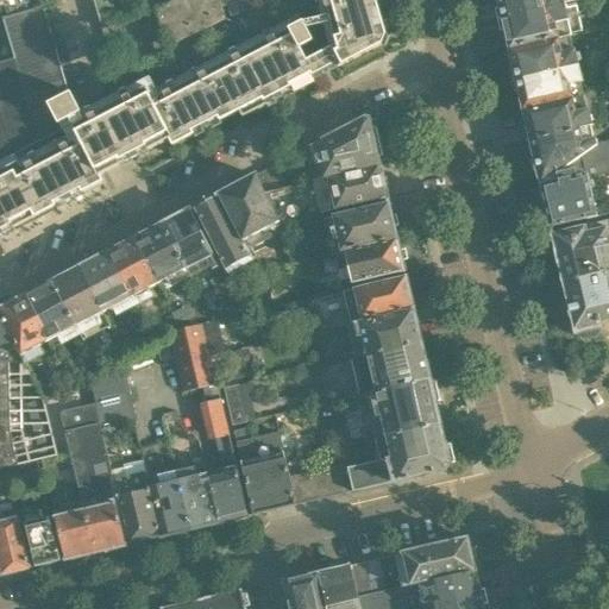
[(16,156),(0,163),(0,236),(35,218),(68,200),(104,182),(100,176),(133,158),(135,158),(139,156),(136,149),(146,143),(150,150),(171,138),(175,145),(208,127),(240,111),(242,111),(245,117),(267,106),(263,99),(272,94),(275,101),(278,99),(283,96),(280,90),(289,86),(292,92),(314,81),(338,69),(337,68),(382,44),(385,35),(375,0),(315,0),(330,48),(325,50),(326,50),(307,61),(300,48),(313,41),(302,22),(299,16),(286,23),(212,61),(156,90),(149,77),(81,113),(70,93),(69,94),(48,105),(58,125),(61,124),(67,137),(18,162),(16,156)]
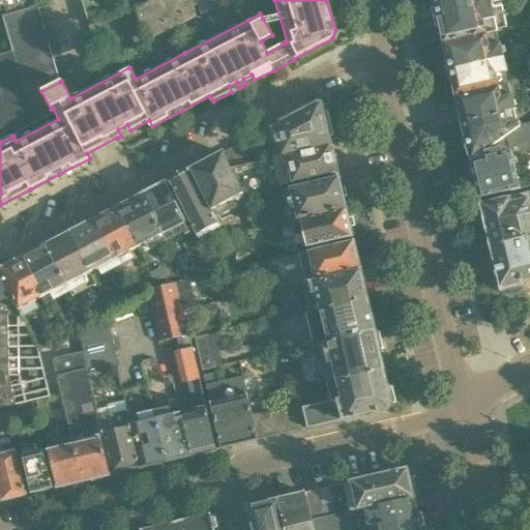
[(1,0),(6,15),(33,7),(30,0),(1,0)]
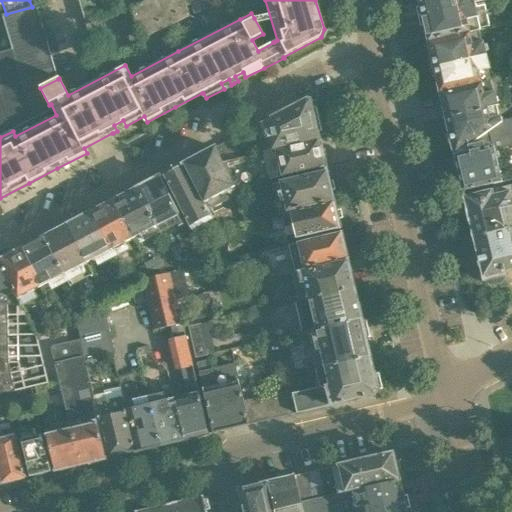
[(98,19),(93,0),(78,0),(85,23),(94,21),(98,19)]
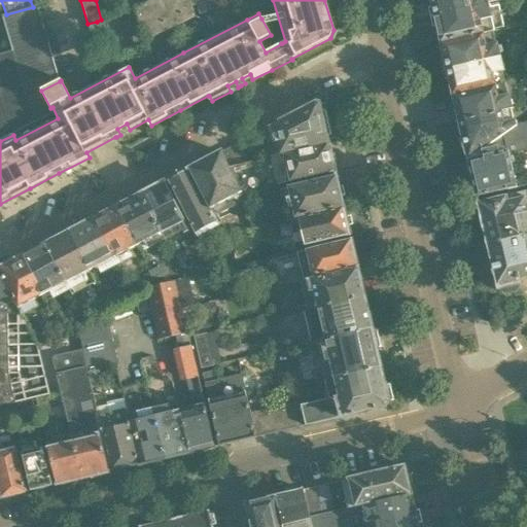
[(192,6),(189,0),(141,0),(145,4),(136,9),(145,40),(196,16),(192,6)]
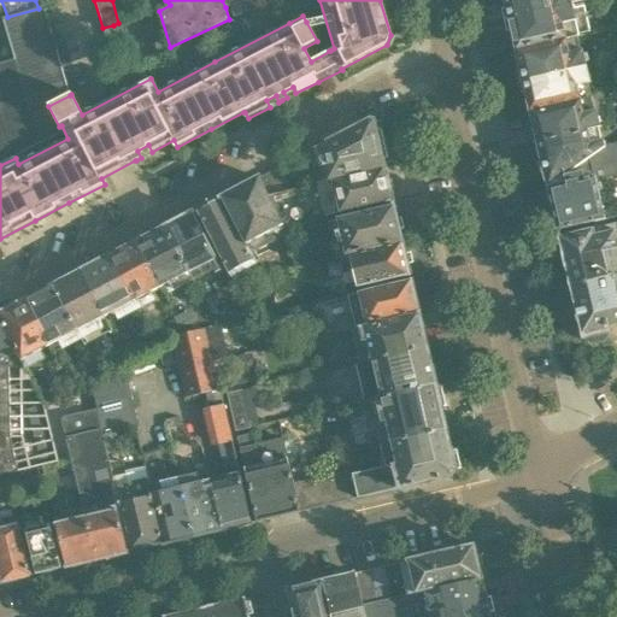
[(250,0),(230,6),(233,16),(286,0),(250,0)]
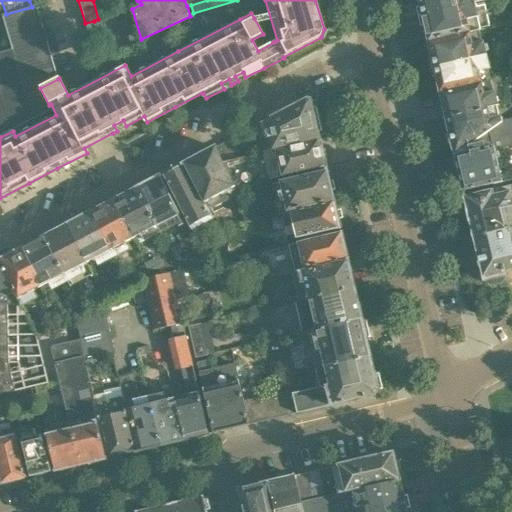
[(418,0),(422,16),(474,4),(473,0),(418,0)]
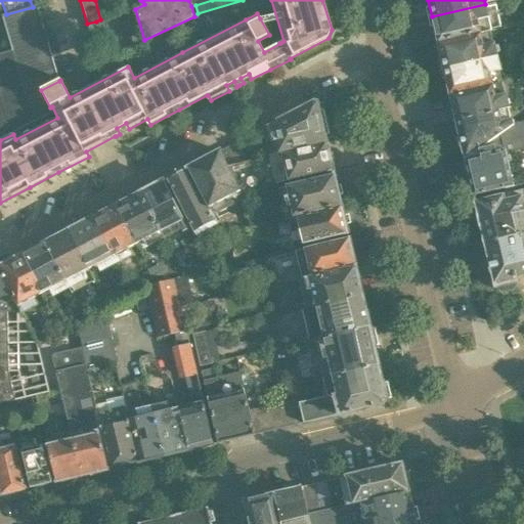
[(509,0),(504,0),(485,4),(432,16),(438,42),(490,30),(490,32),(500,29),(496,11),(511,7),(509,0)]
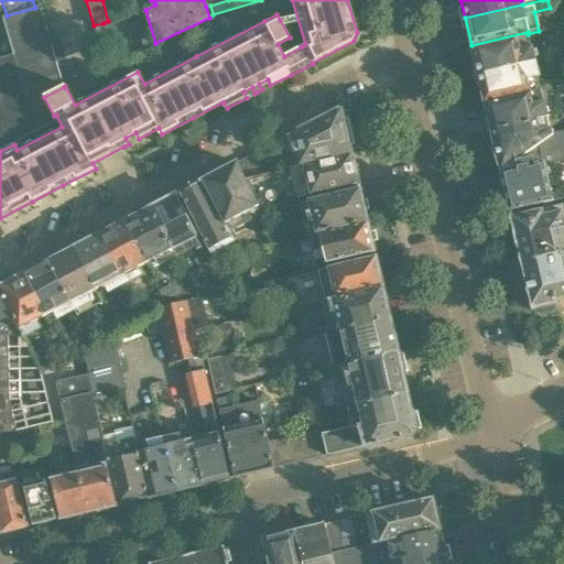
[(0,148),(56,119),(54,116),(44,97),(64,87),(41,6),(35,8),(7,15),(2,18),(13,54),(0,57),(0,148)]
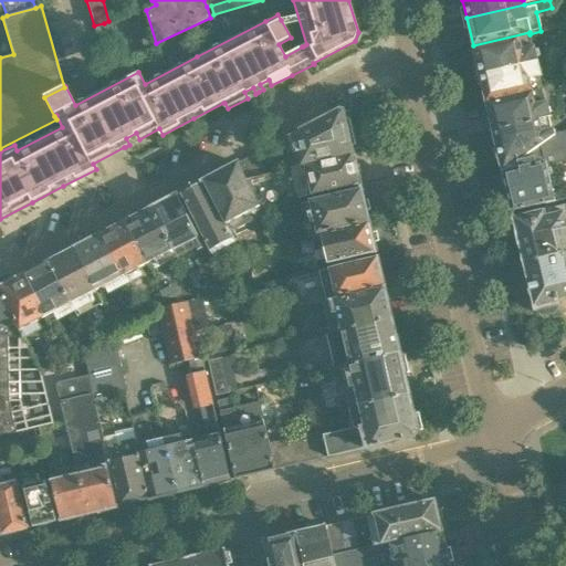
[(104,23),(94,25),(98,41),(108,39),(104,23)]
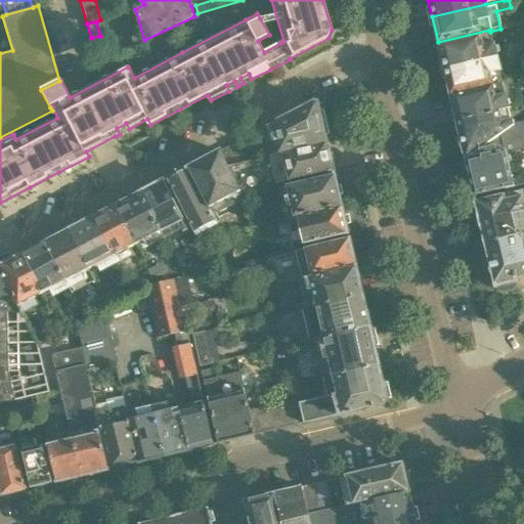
[(490,30),(438,42),(444,69),(498,57),(494,43),(493,43),(490,32),(490,30)]
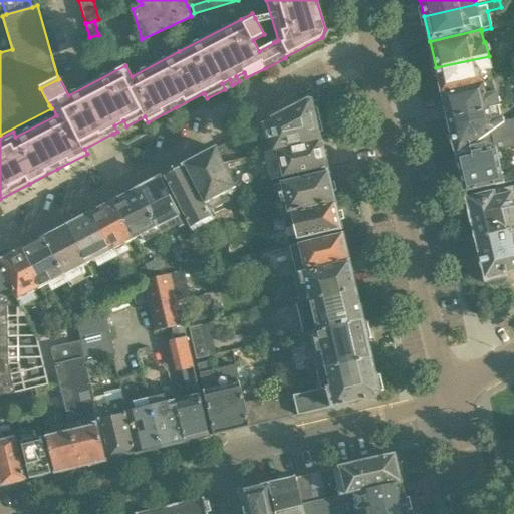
[(492,69),(489,56),(436,67),(442,92),(493,81),(491,69),(492,69)]
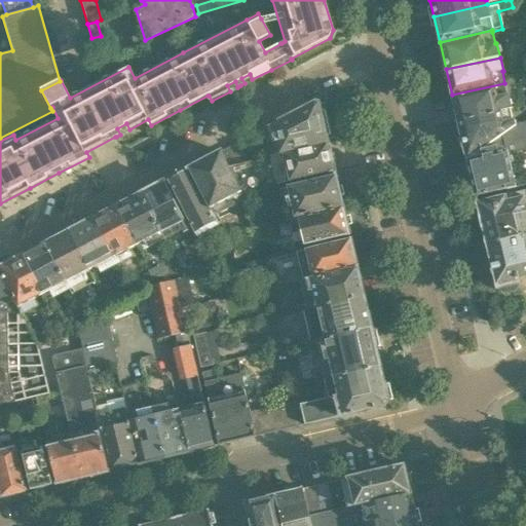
[(501,112),(510,109),(512,109),(509,95),(508,95),(504,83),(452,95),(458,122),(501,112)]
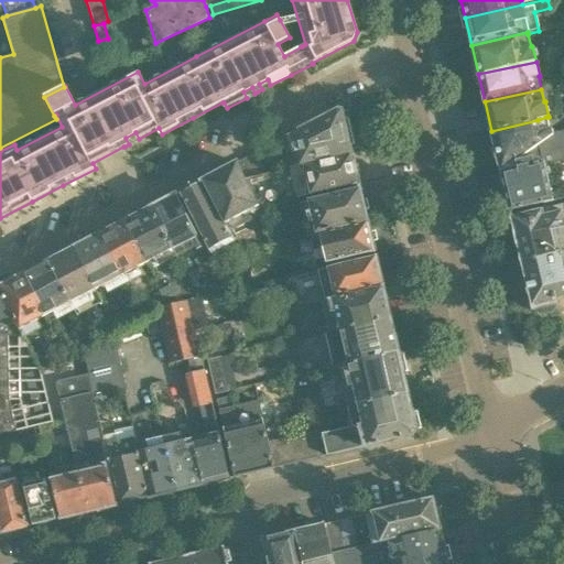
[(300,165),(351,153),(342,110),(338,110),(288,137),(291,149),(296,151),(300,165)]
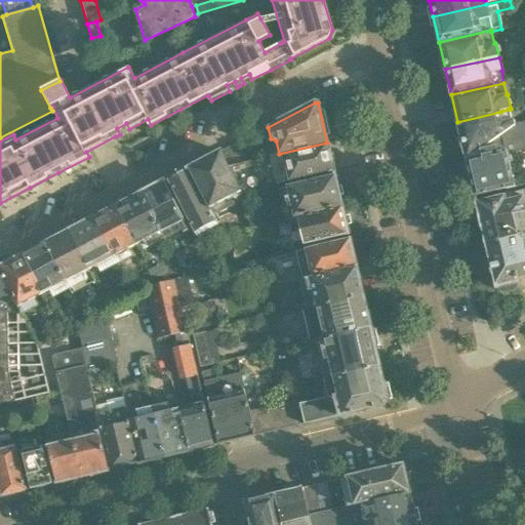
[(509,109),(500,112),(457,122),(467,159),(482,149),(498,137),(499,137),(515,127),(515,124),(514,119),(512,120),(509,109)]
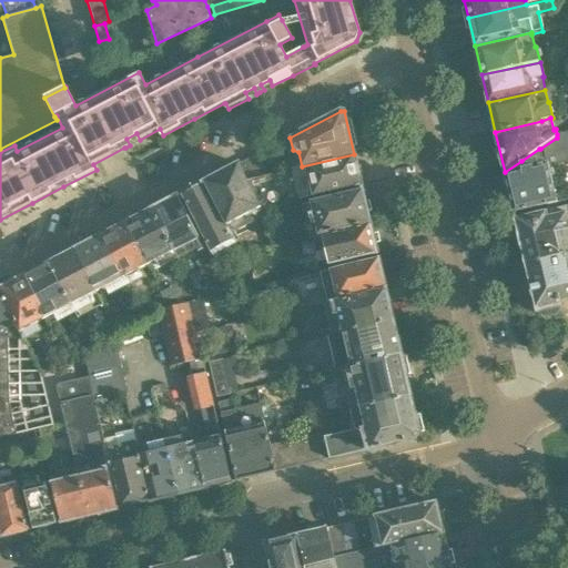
[(537,158),(521,161),(505,172),(508,184),(507,184),(511,201),(515,212),(557,202),(548,169),(567,161),(567,131),(567,132),(557,134),(557,138),(540,149),(544,155),(546,163),(538,164),(537,158)]
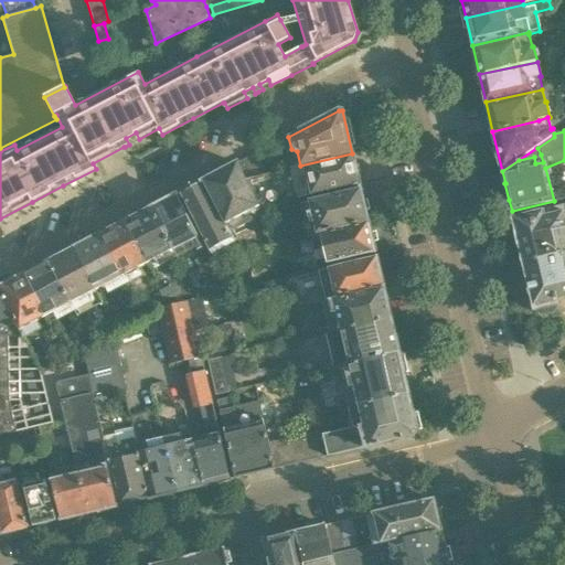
[(352,153),(300,166),(246,179),(245,180),(259,209),(260,211),(262,211),(296,202),(296,199),(359,184),(352,153)]
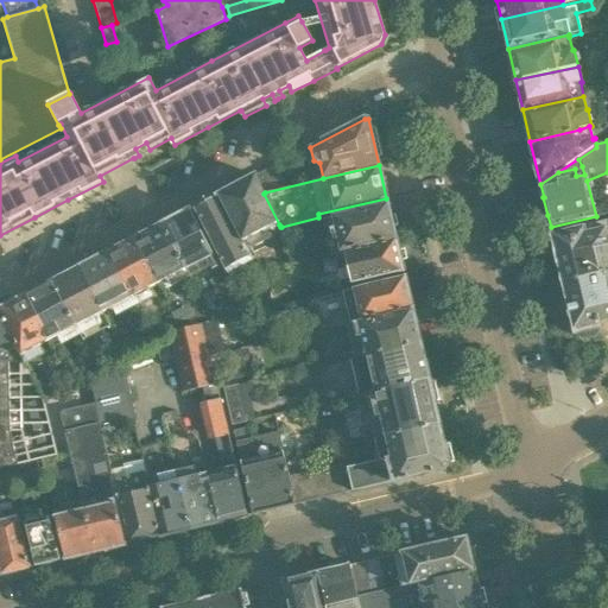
[(264,194),(265,192),(255,176),(219,196),(244,241),(247,239),(252,248),(282,232),(282,227),(280,227),(279,225),(264,194)]
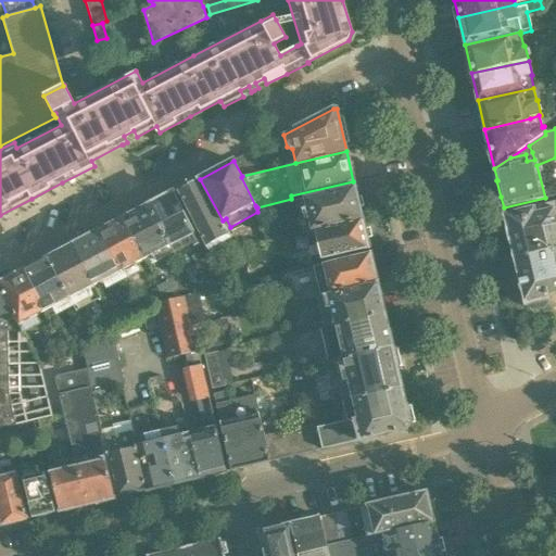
[(200,179),(177,191),(209,251),(231,239),(226,228),(230,227),(226,218),(223,220),(200,179)]
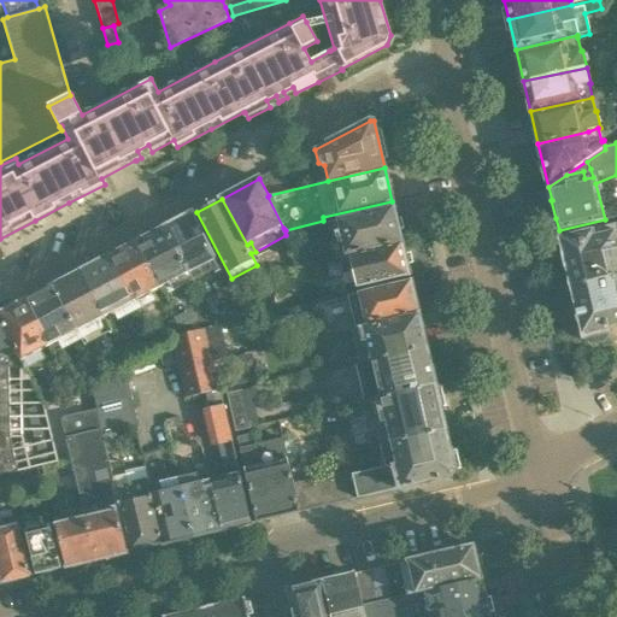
[(350,254),(401,242),(393,206),(328,222),(336,258),(350,256),(350,254)]
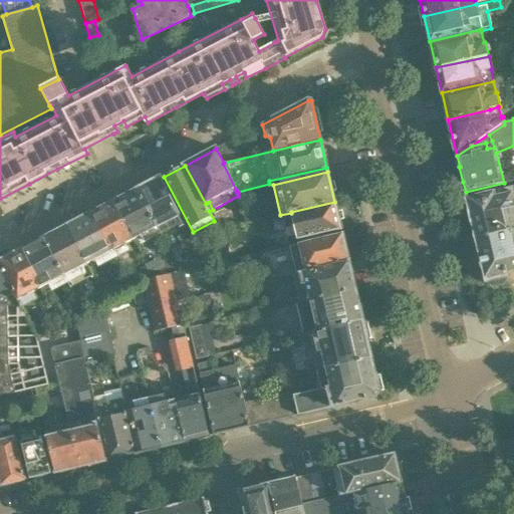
[(161,177),(136,190),(160,234),(175,226),(173,220),(181,216),(161,177)]
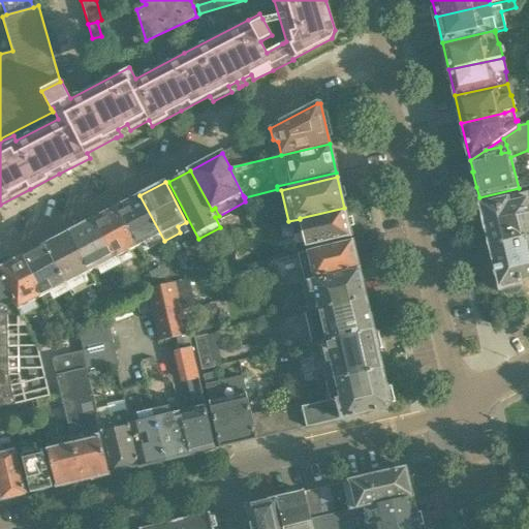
[(486,228),(490,246),(528,237),(528,205),(528,204),(528,191),(480,204),(484,219),(486,228)]
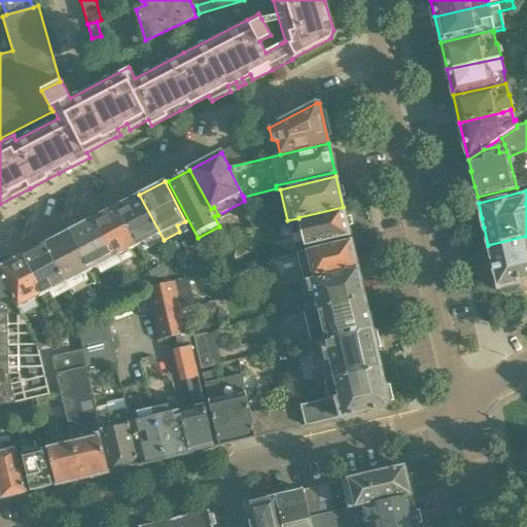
[(164,240),(139,195),(138,196),(115,208),(136,246),(139,252),(164,240)]
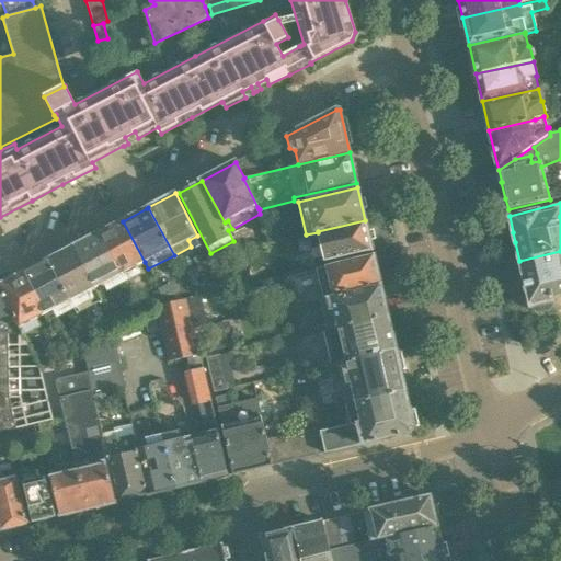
[(261,217),(267,244),(283,241),(279,228),(273,229),(271,215),(261,217)]
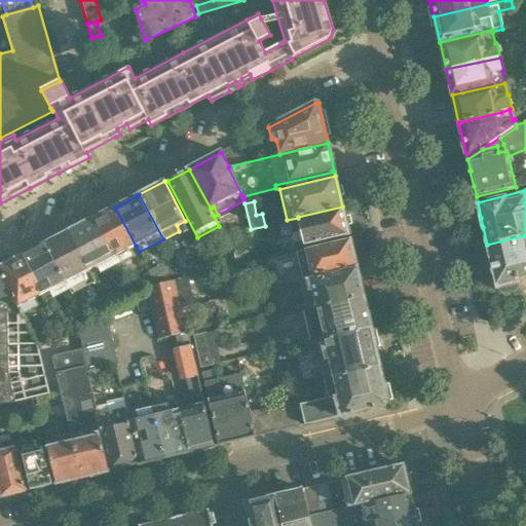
[(349,235),(342,207),(298,217),(298,218),(287,220),(294,249),(349,235)]
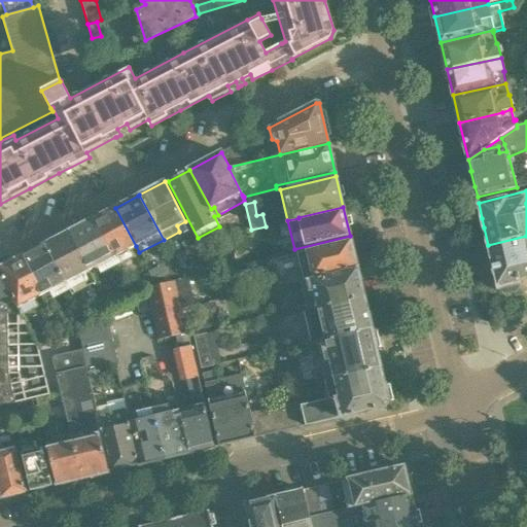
[(94,219),(93,219),(113,258),(136,246),(115,208),(94,219)]
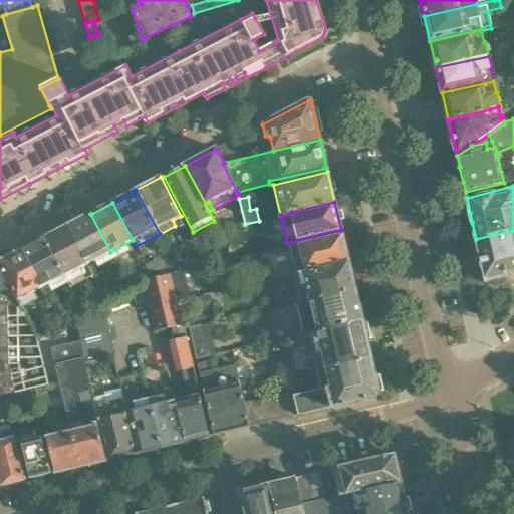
[(69,226),(66,227),(86,265),(93,261),(96,267),(113,258),(110,252),(90,214),(69,225),(69,226)]
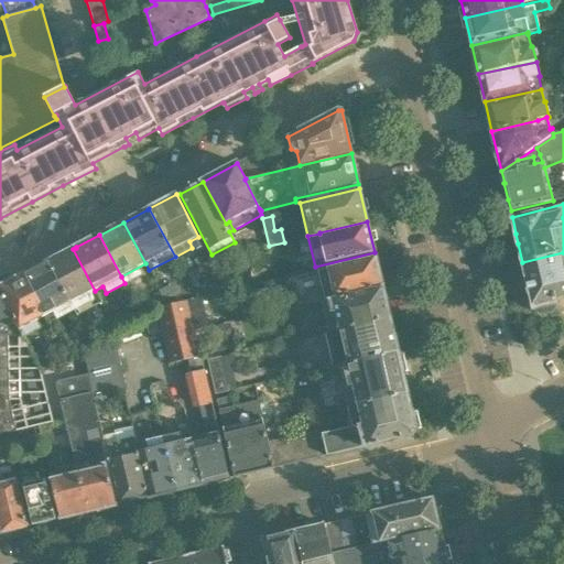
[(101,303),(95,291),(73,249),(47,262),(69,303),(77,316),(101,303)]
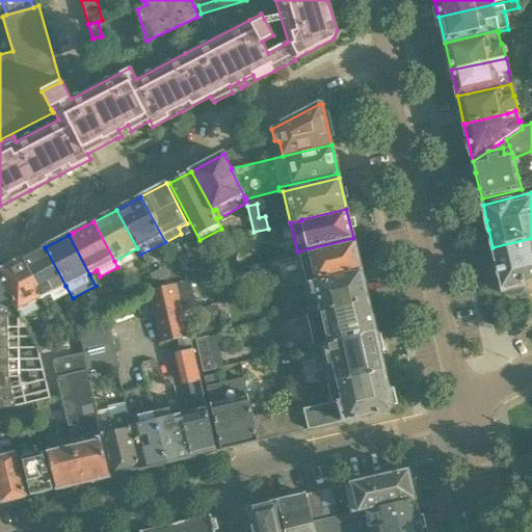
[(531,238),(493,247),(498,266),(497,266),(499,275),(500,275),(503,291),(504,291),(505,293),(511,298),(523,295),(525,289),(524,283),(531,280),(531,238)]
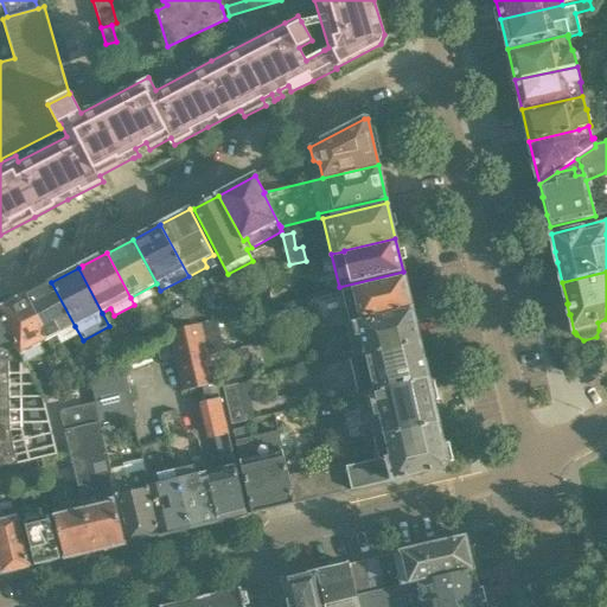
[(353,323),(411,307),(404,276),(312,299),(319,330),(353,323)]
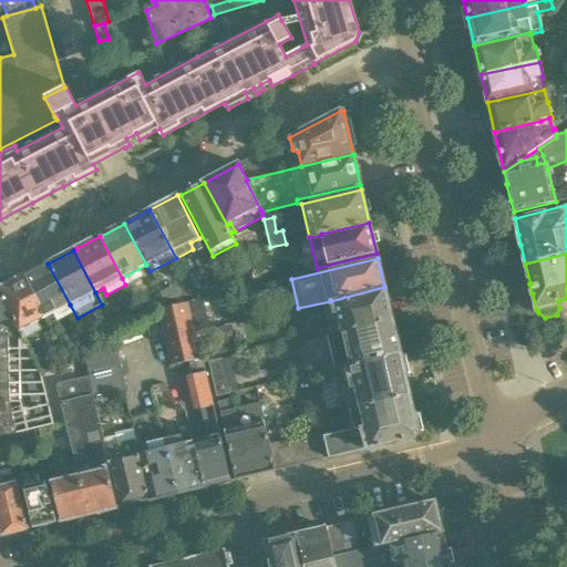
[(26,275),(22,277),(44,319),(70,305),(48,264),(26,276),(26,275)]
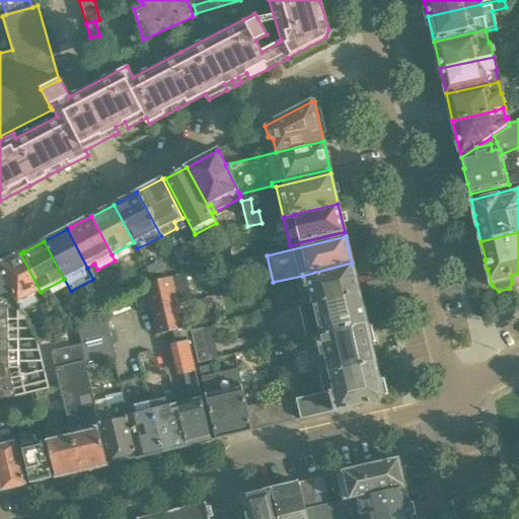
[(216,263),(232,258),(230,249),(213,253),(216,263)]
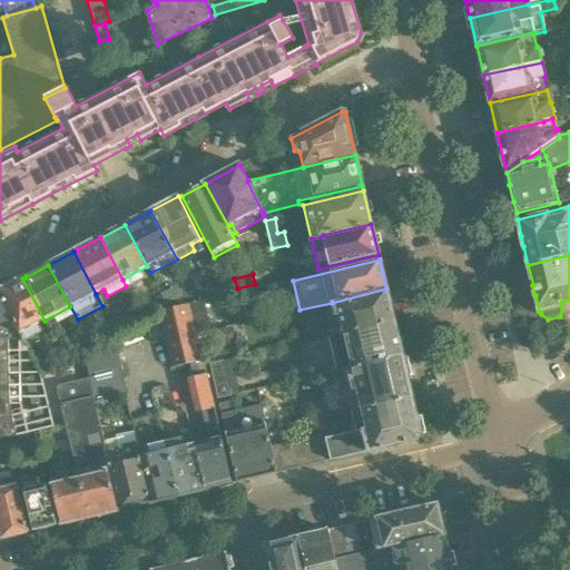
[(0,295),(20,333),(45,321),(22,278),(0,290),(0,295)]
